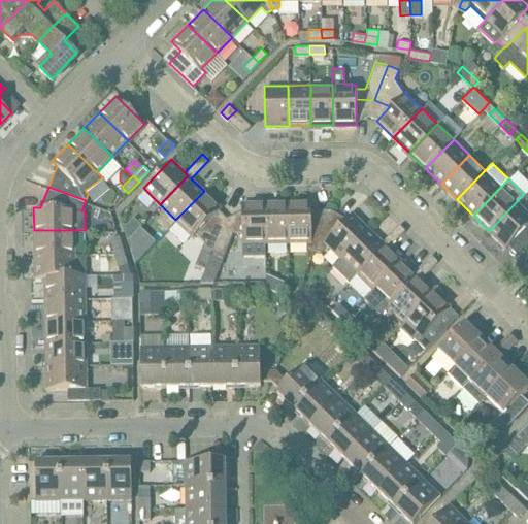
[(204,191),(175,220),(193,235),(221,207),(204,191)]
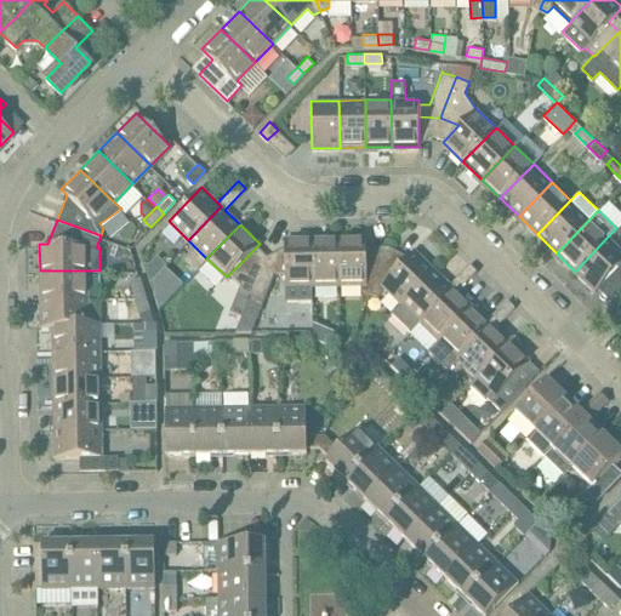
[(362,289),(369,292),(388,245),(365,245),(365,235),(337,237),(339,284),(362,284),(362,289)]
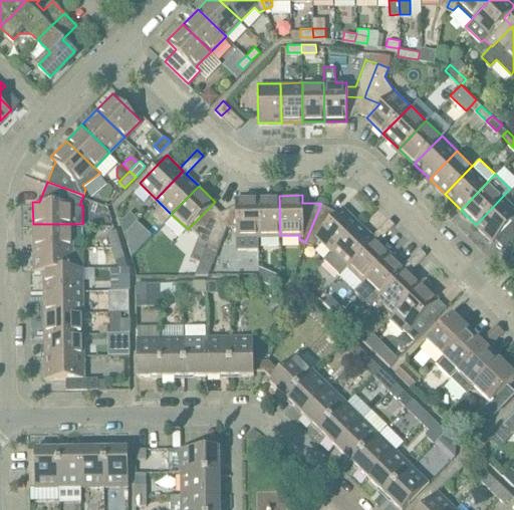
[(258,235),(258,196),(235,197),(236,236),(258,235)]
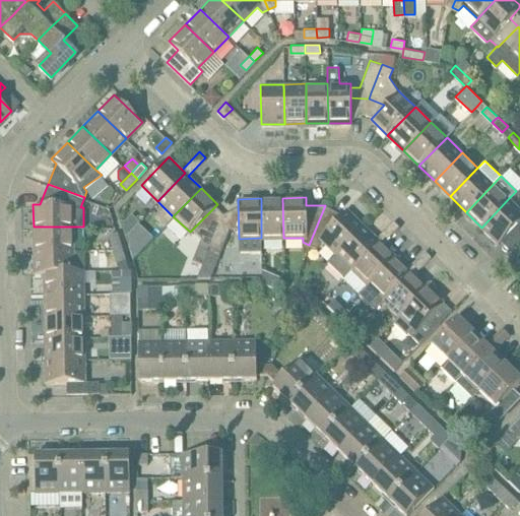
[(261,238),(283,238),(282,198),(261,198),(261,238)]
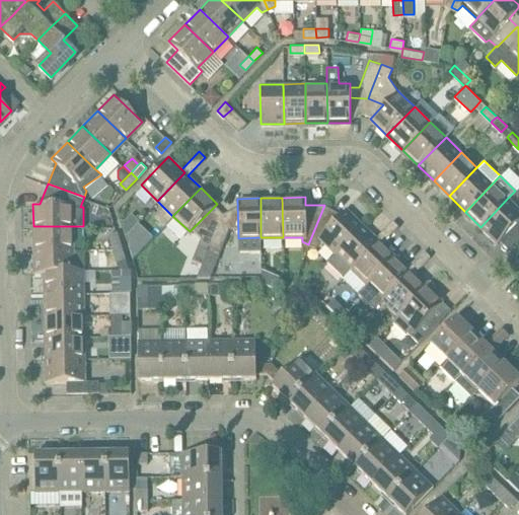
[(517,239),(518,236),(518,208),(508,198),(480,227),(497,242),(508,231),(517,239)]
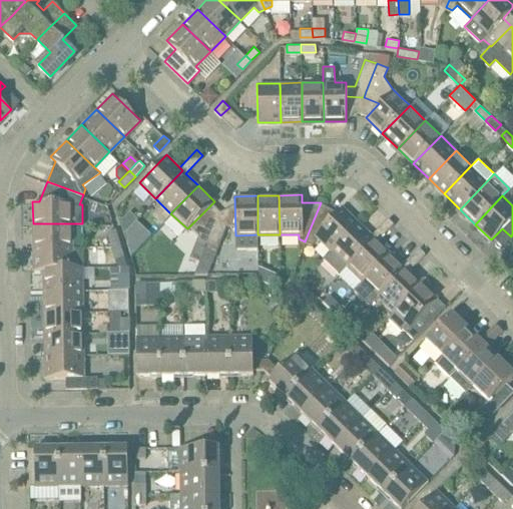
[(321,202),(305,241),(311,243),(318,236),(331,249),(358,221),(343,205),(334,214),(321,202)]
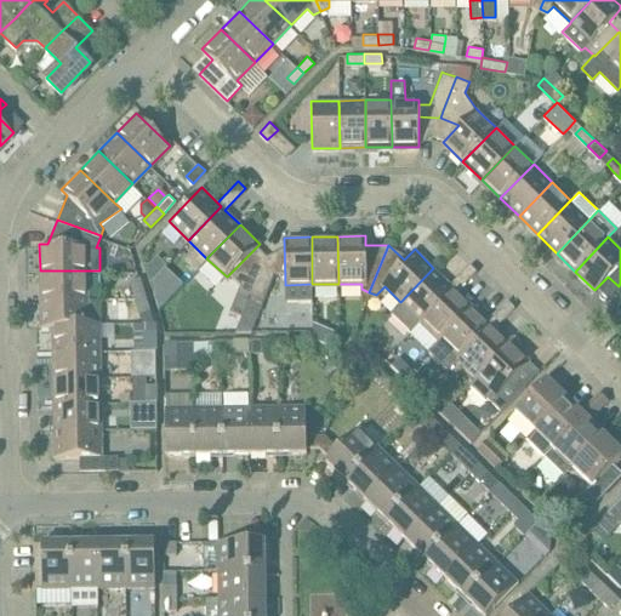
[(469,262),(459,273),(466,280),(477,269),(469,262)]
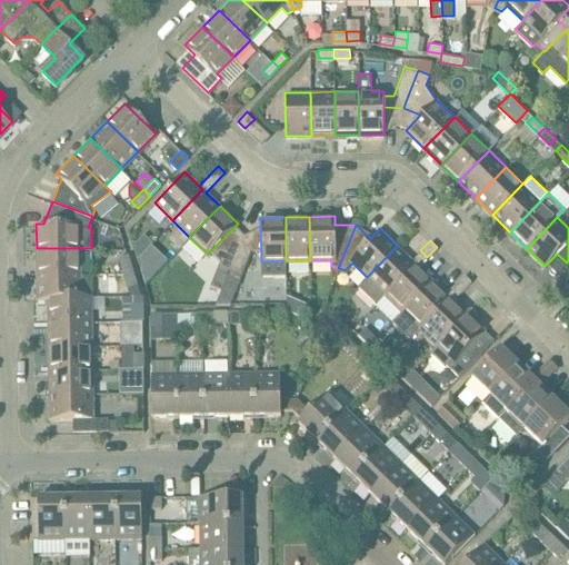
[(150,244),(137,257),(145,284),(167,260),(150,244)]
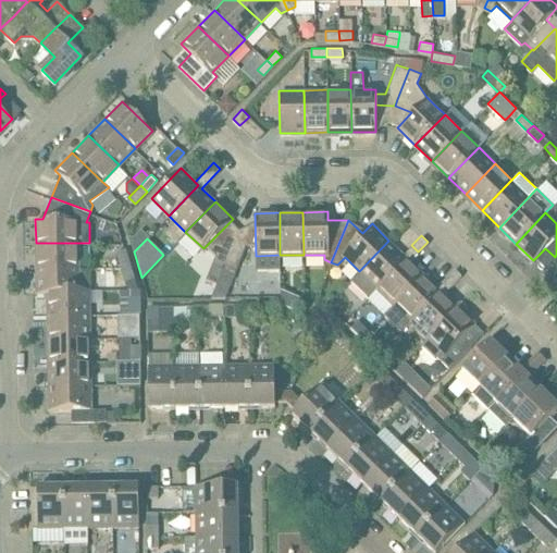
[(246,243),(235,238),(226,258),(223,268),(234,273),(246,243)]
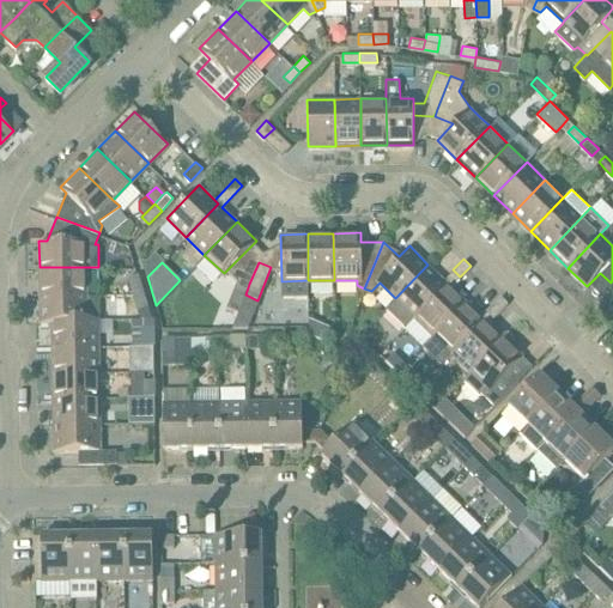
[(443,280),(428,265),(395,298),(387,308),(405,326),(414,316),(447,284),(443,280)]
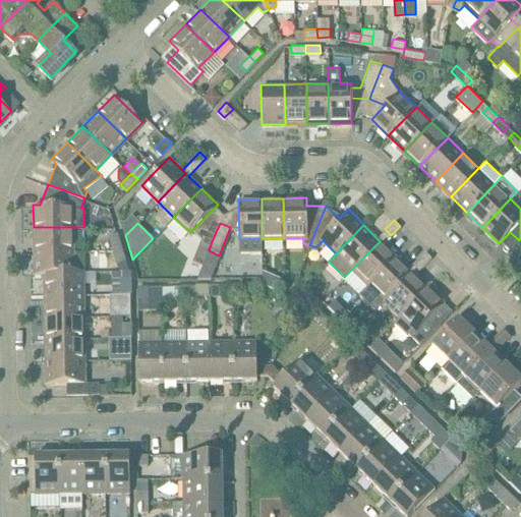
[(74,227),(34,227),(34,249),(73,248),(74,248),(74,227)]
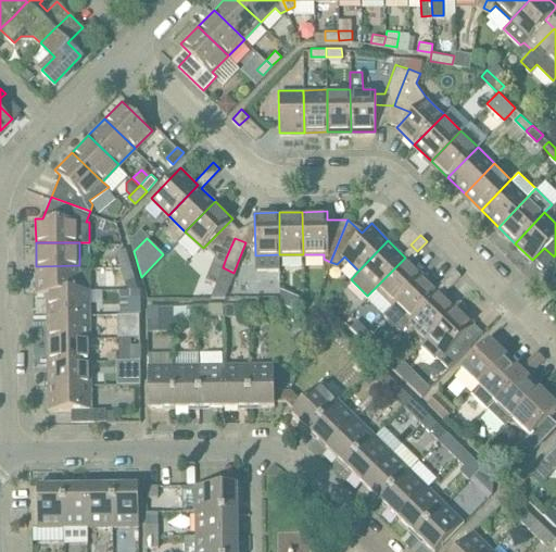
[(417,251),(411,245),(402,254),(405,258),(376,287),(392,303),(422,273),(408,260),(417,251)]
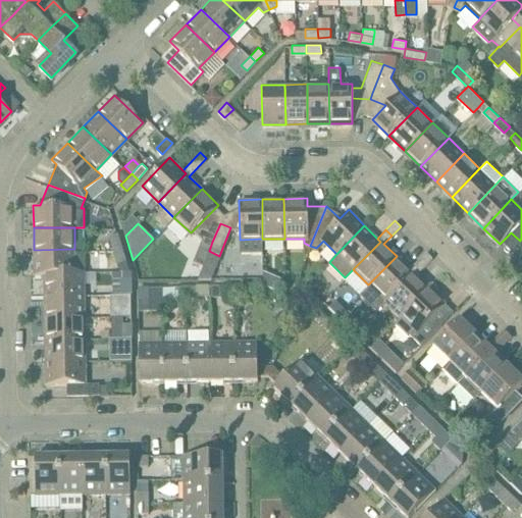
[(121,247),(116,232),(109,235),(113,249),(121,247)]
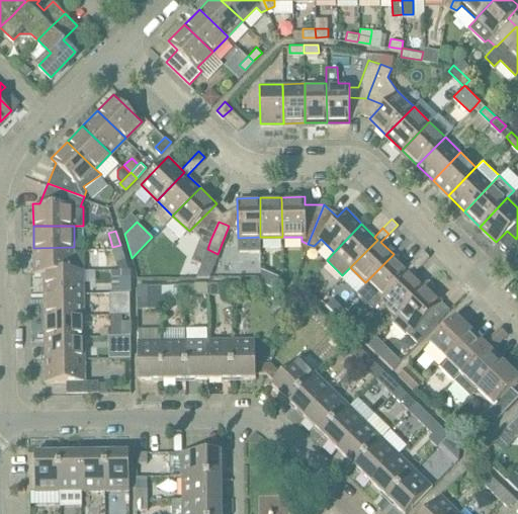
[(210,240),(200,236),(196,245),(207,249),(210,240)]
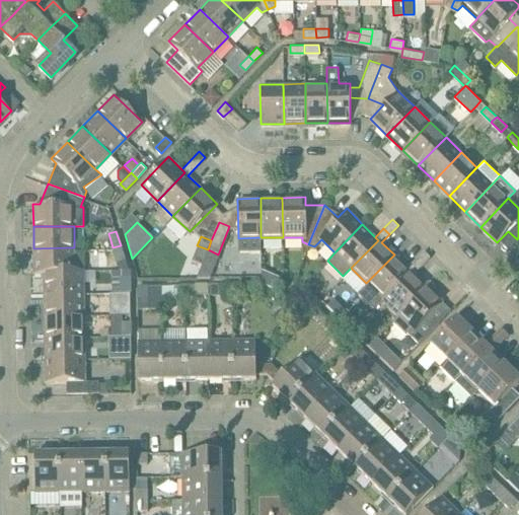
[(125,260),(121,245),(113,247),(117,262),(125,260)]
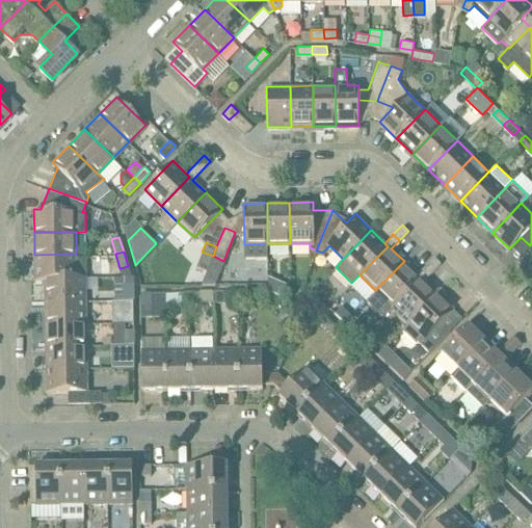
[(208,267),(213,256),(202,252),(196,265),(207,269),(208,267)]
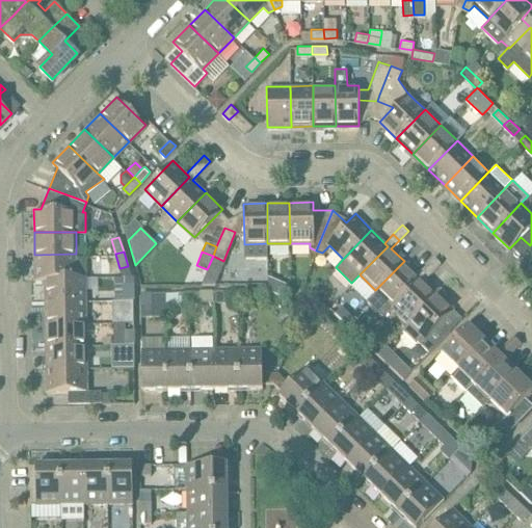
[(75,254),(34,255),(34,279),(45,279),(45,278),(75,276),(75,275),(75,254)]
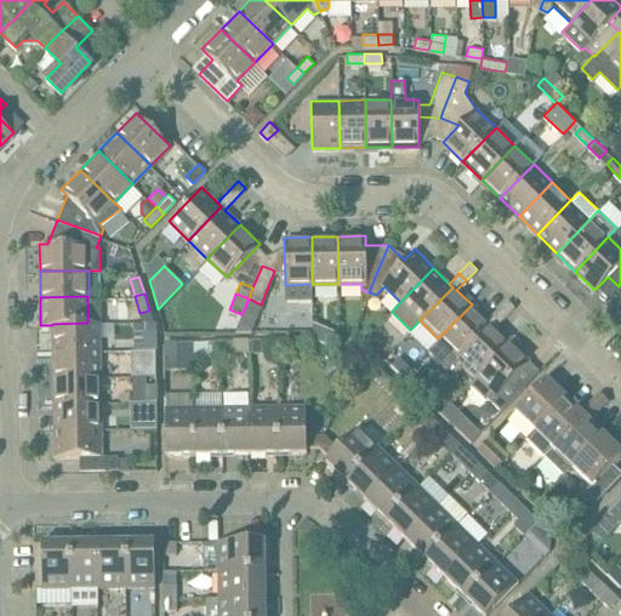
[(514,306),(507,298),(496,309),(503,317),(514,306)]
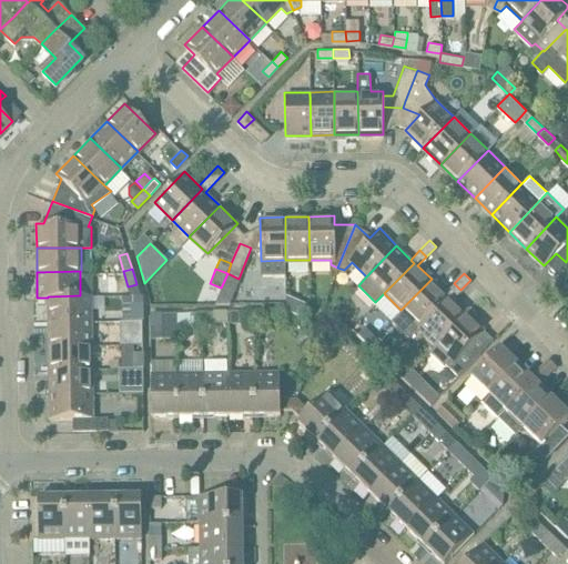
[(567,281),(563,277),(551,288),(556,292),(561,298),(567,290),(567,281)]
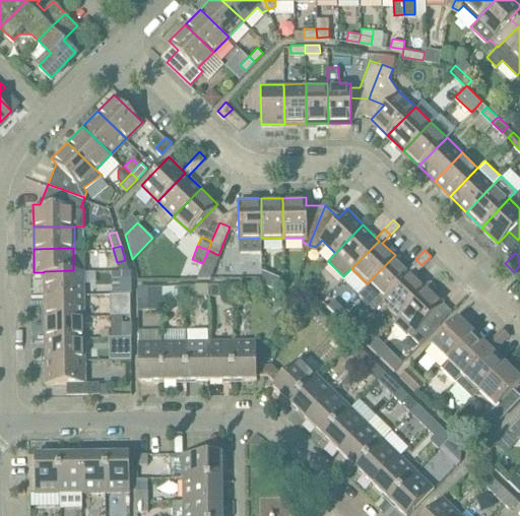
[(374,308),(383,299),(410,271),(407,268),(407,267),(395,255),(367,283),(359,293),(374,308)]
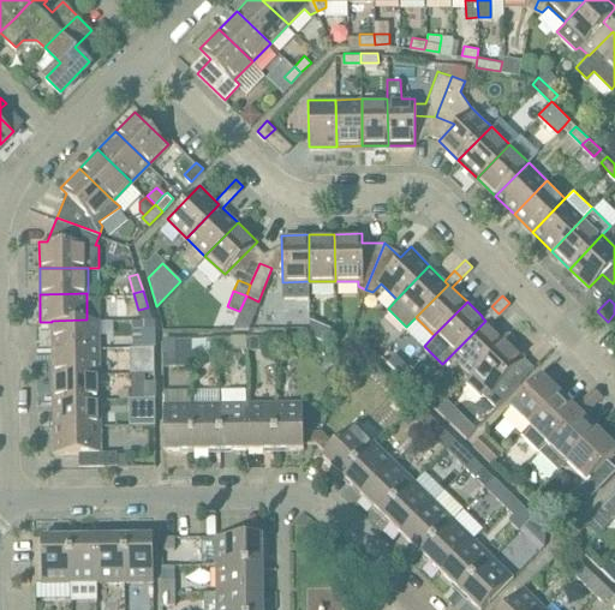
[(471,371),(505,338),(489,323),(499,314),(491,306),(482,316),(482,317),(485,321),(453,353),(471,371)]
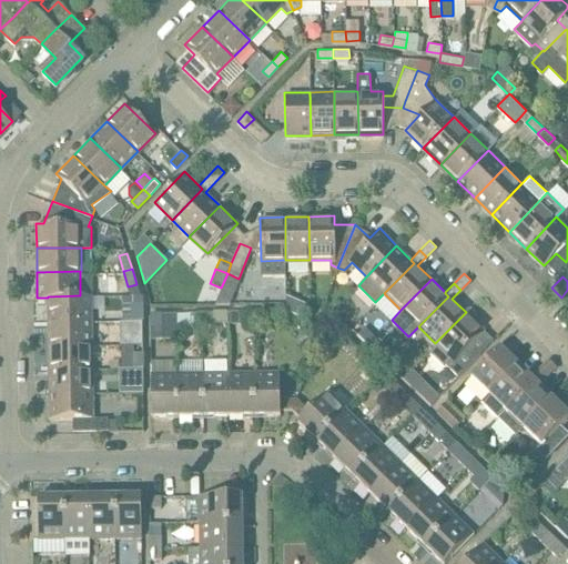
[(130,293),(122,293),(122,319),(133,319),(142,319),(142,302),(139,293),(130,293)]
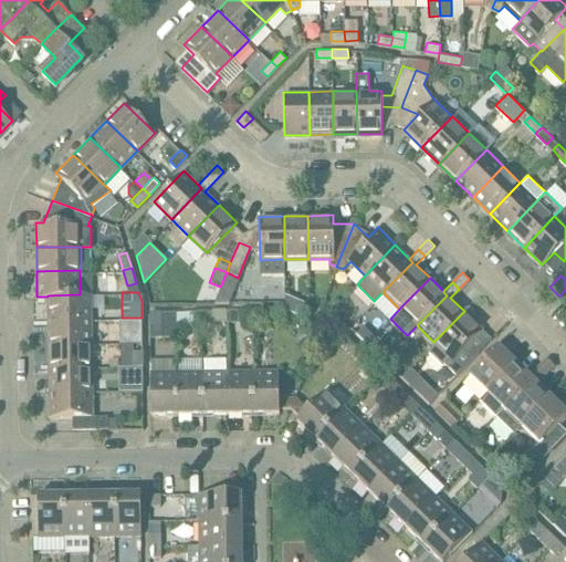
[(80,294),(48,295),(48,297),(48,319),(91,318),(91,293),(80,293),(80,294)]
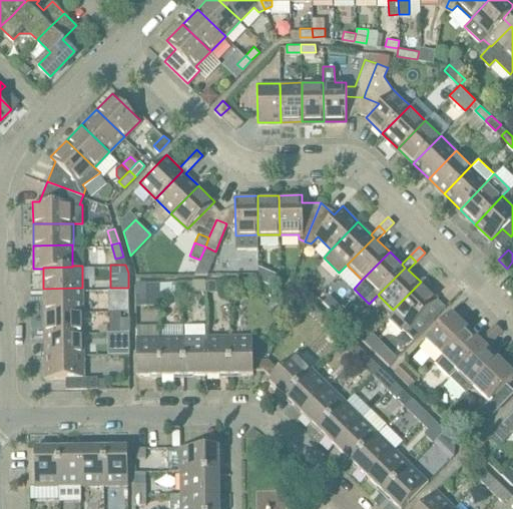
[(272,285),(277,273),(270,270),(265,282),(272,285)]
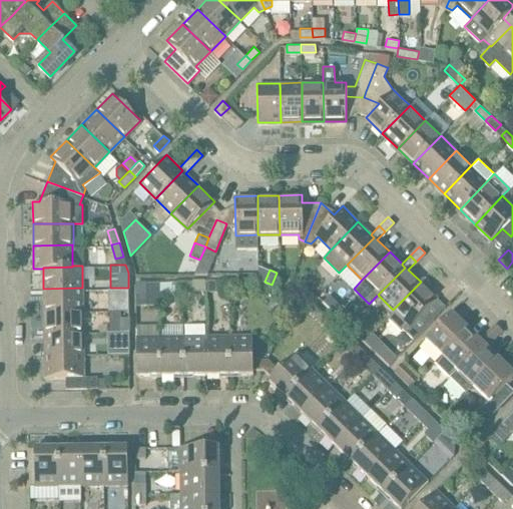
[(182,280),(171,281),(172,291),(182,291),(182,280)]
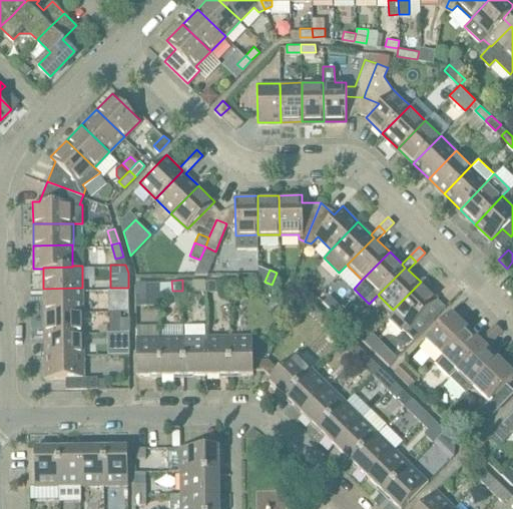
[(182,280),(182,291),(192,291),(192,280),(182,280)]
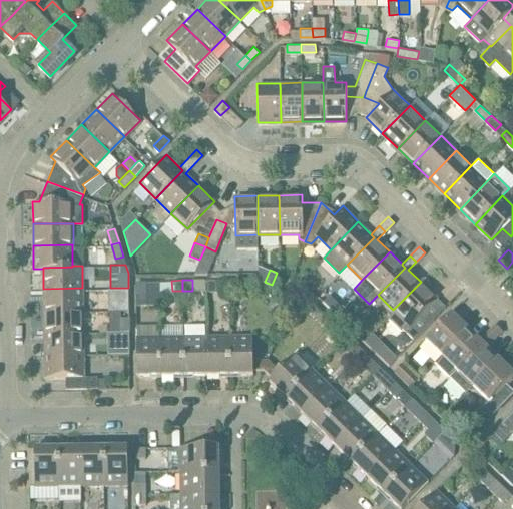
[(228,280),(217,280),(218,291),(228,290),(228,280)]
